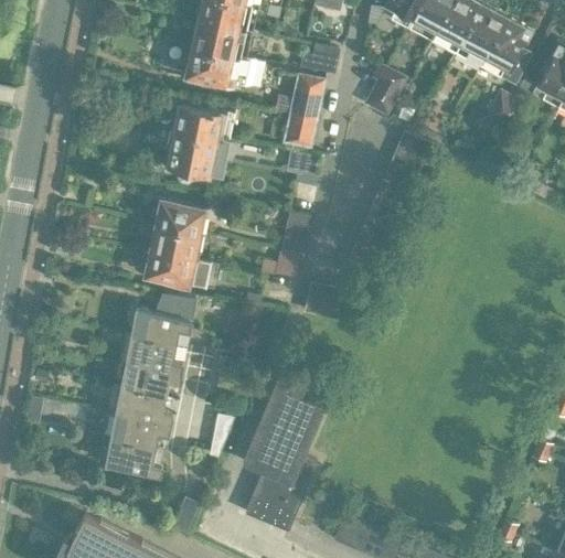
[(232,0),(202,0),(198,21),(253,33),(259,6),(232,0)]
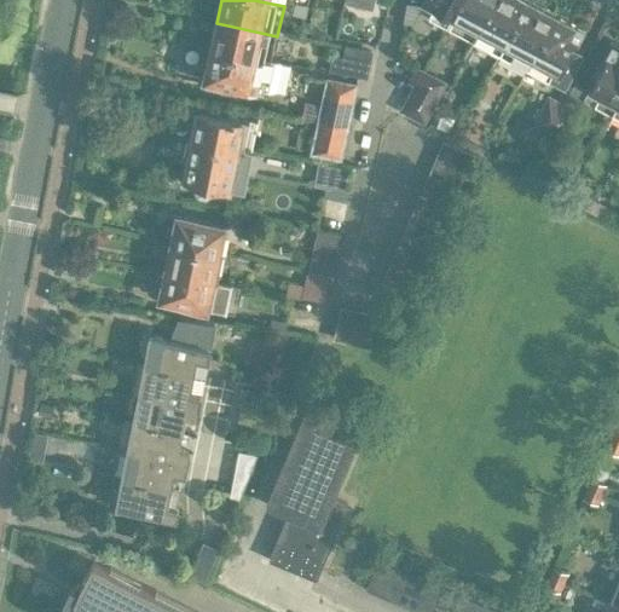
[(429,23),(446,32),(463,0),(427,0),(424,7),(434,13),(429,23)]
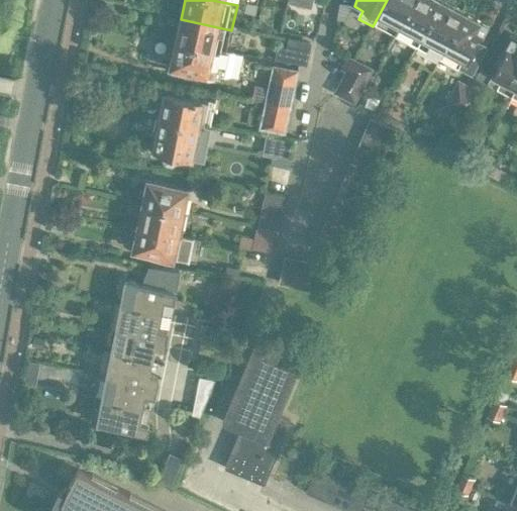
[(387,0),(373,26),(395,38),(415,0),(387,0)]
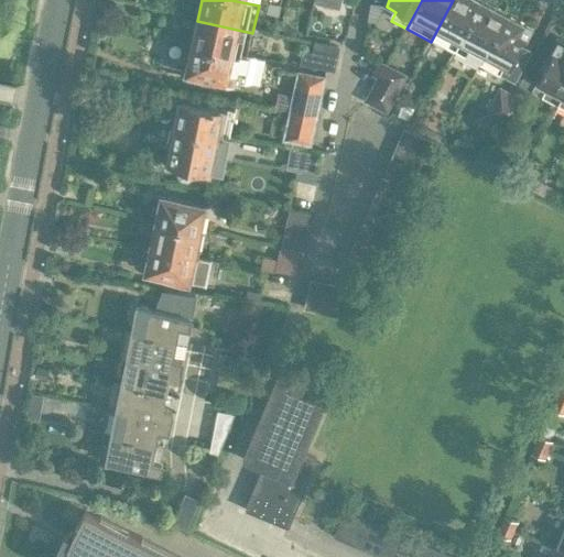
[(454,54),(479,7),(473,2),(470,0),(453,0),(431,42),(454,54)]
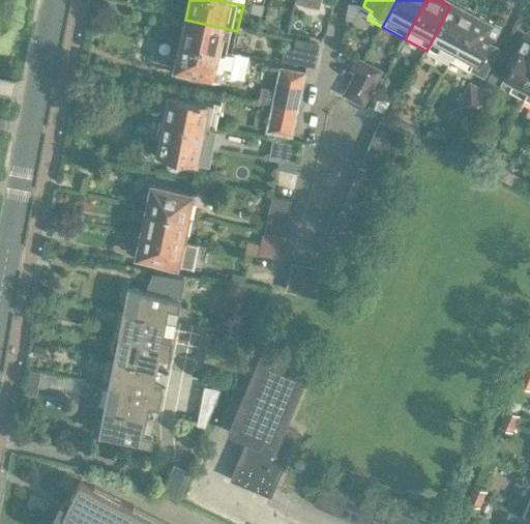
[(450,63),(474,19),(472,18),(472,15),(466,11),(463,12),(450,6),(427,51),(450,63)]
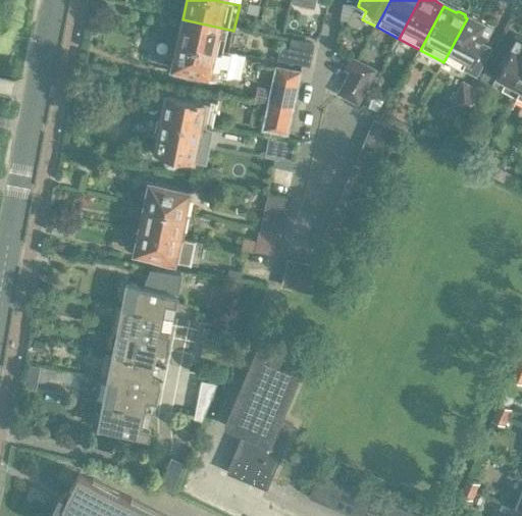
[(353,9),(344,7),(342,18),(351,19),(353,9)]
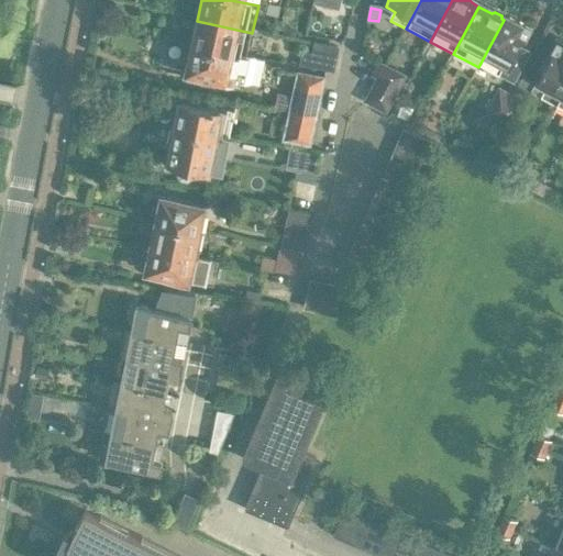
[(271,11),(268,21),(276,23),(278,13),(271,11)]
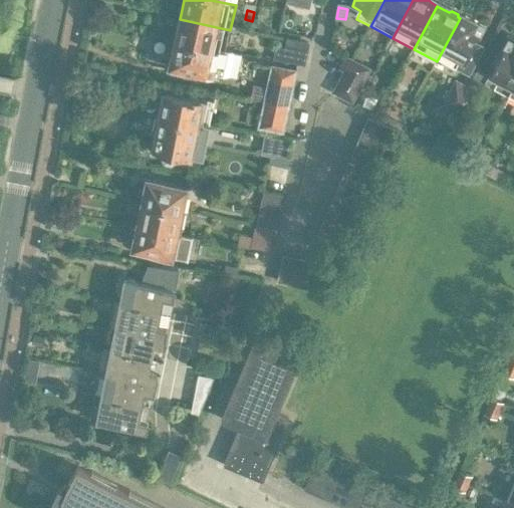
[(474,49),(484,31),(460,18),(437,61),(452,69),(468,78),(482,53),(474,49)]
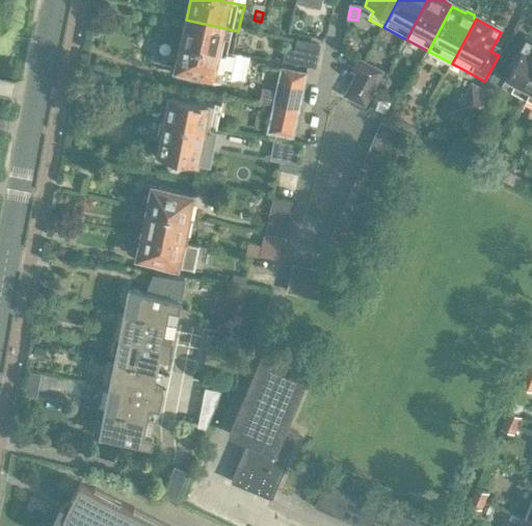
[(238,31),(186,20),(181,46),(233,57),(238,31)]
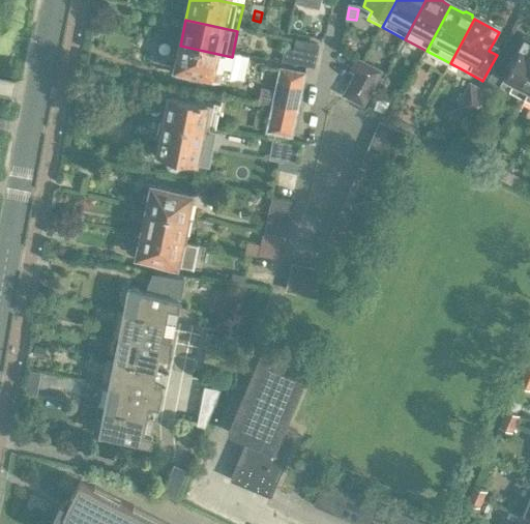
[(315,73),(319,49),(295,44),(293,54),(285,53),(282,65),(306,70),(315,73)]
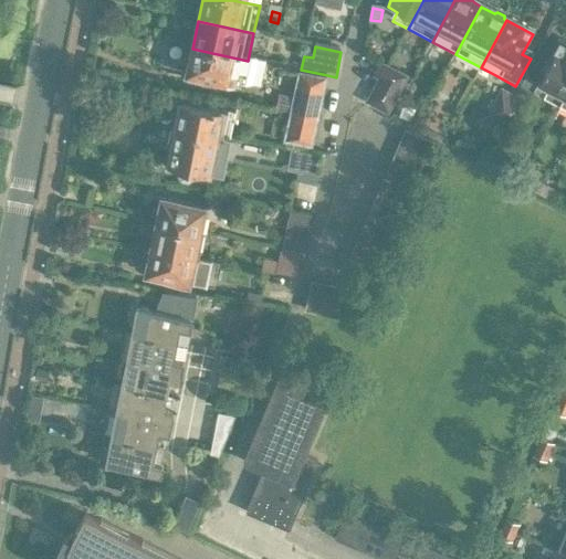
[(544,101),(559,109),(565,96),(565,51),(559,48),(540,87),(548,92),(544,101)]
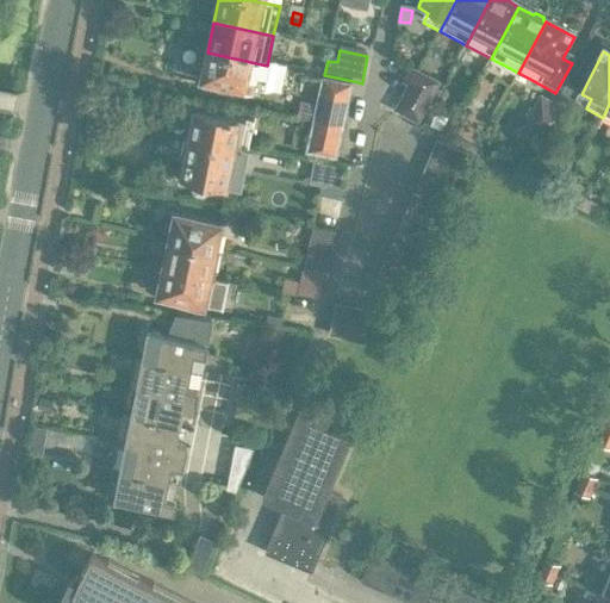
[(267,66),(207,53),(200,82),(269,98),(275,68),(267,66)]
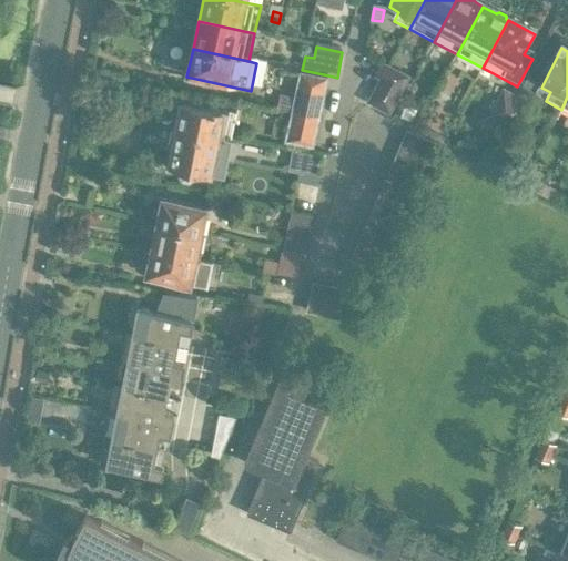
[(408,82),(381,67),(374,80),(381,83),(402,94),(408,82)]
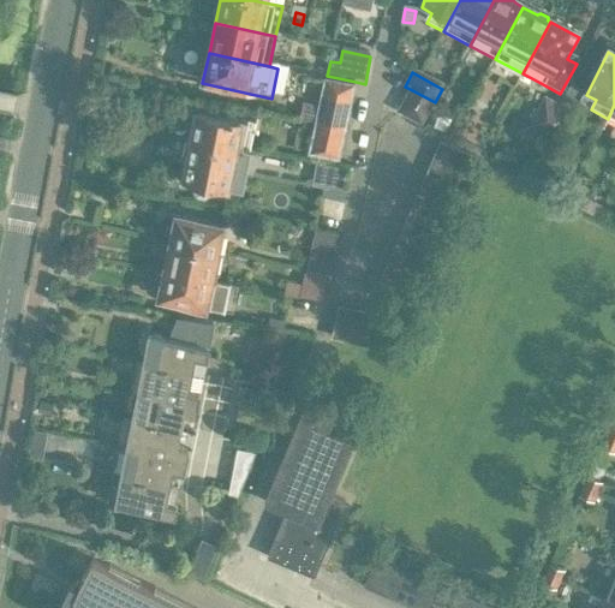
[(326,83),(322,100),(351,106),(354,90),(326,83)]
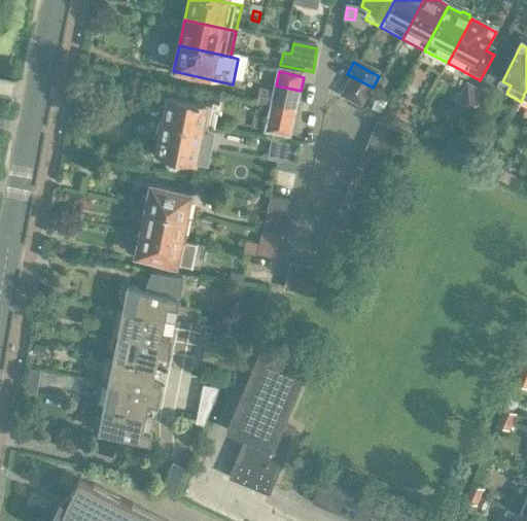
[(353,77),(347,89),(366,99),(373,88),(353,77)]
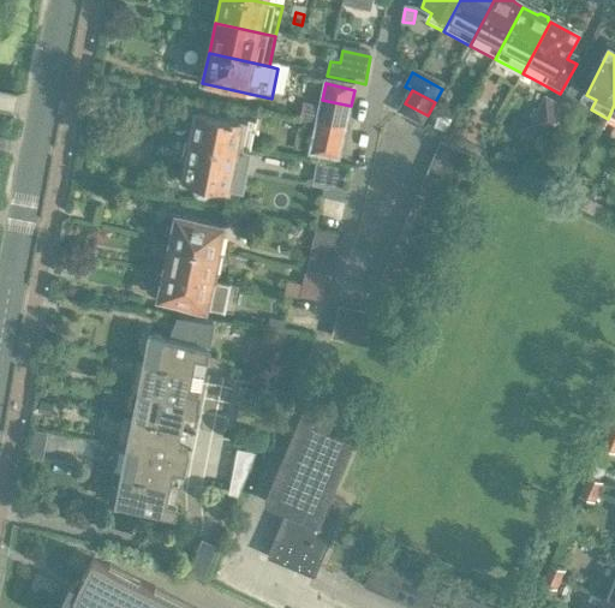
[(351,106),(322,100),(318,114),(348,120),(351,106)]
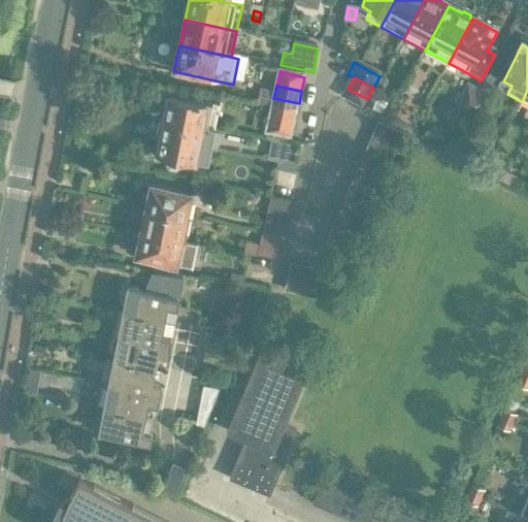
[(455,113),(466,119),(480,93),(468,88),(455,113)]
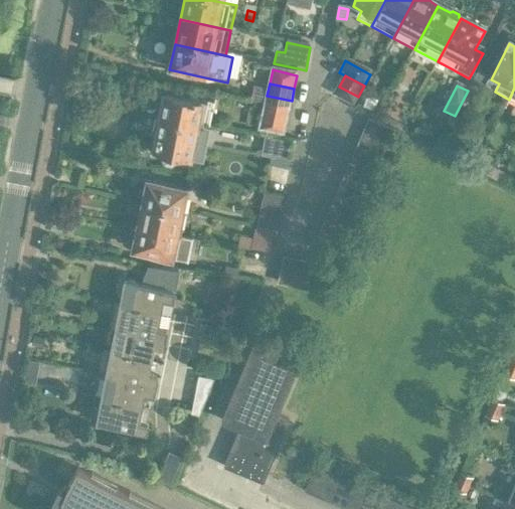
[(333,97),(353,107),(358,97),(339,87),(333,97)]
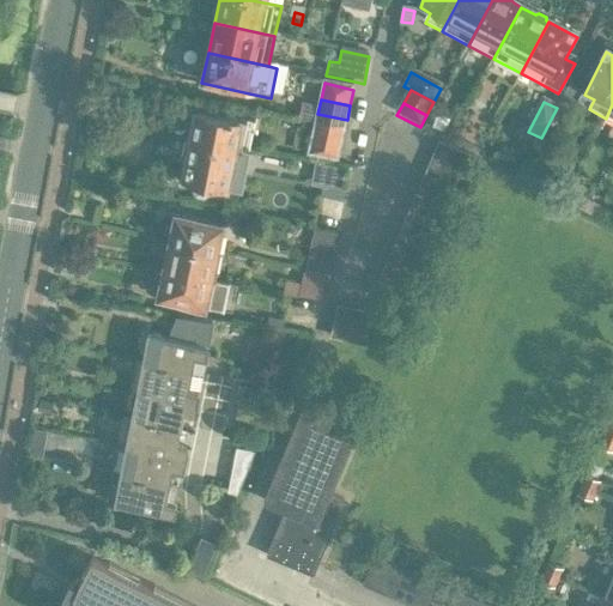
[(571,116),(557,108),(541,138),(556,146),(571,116)]
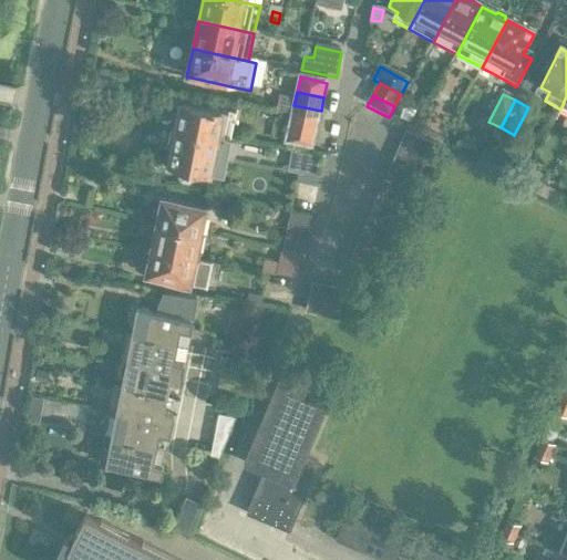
[(419,104),(413,114),(421,118),(426,109),(419,104)]
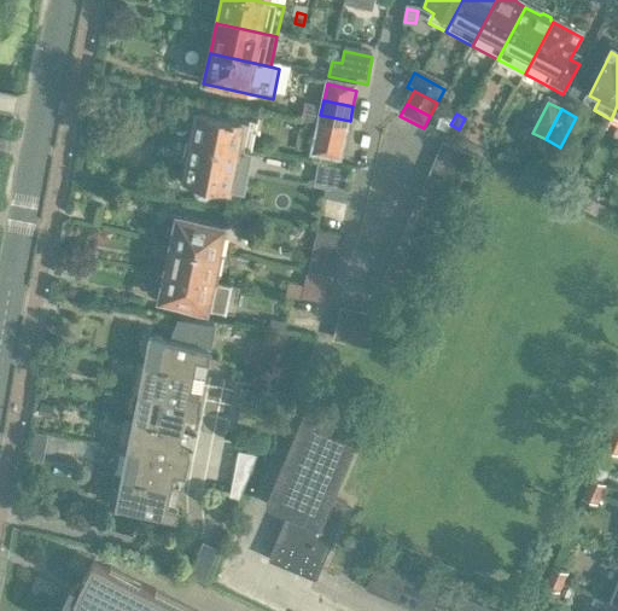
[(191,127),(188,141),(252,155),(257,127),(198,115),(196,124),(191,127)]
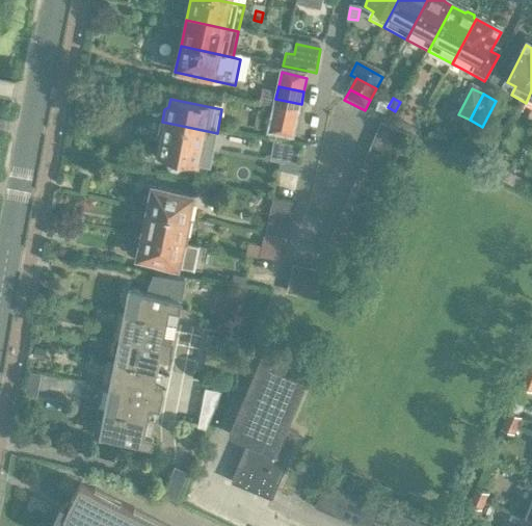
[(298,116),(301,104),(275,99),(273,111),(298,116)]
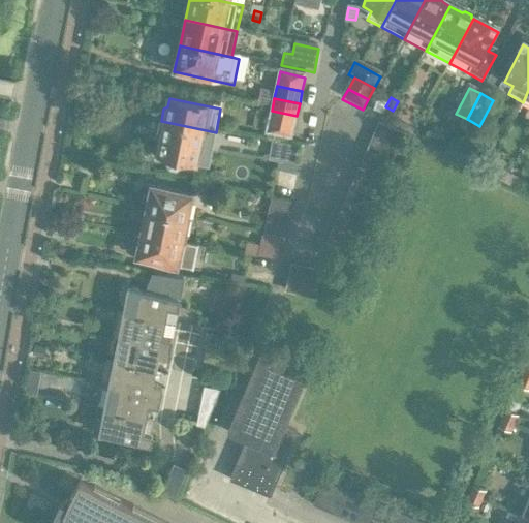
[(297,116),(272,111),(269,123),(294,128),(297,116)]
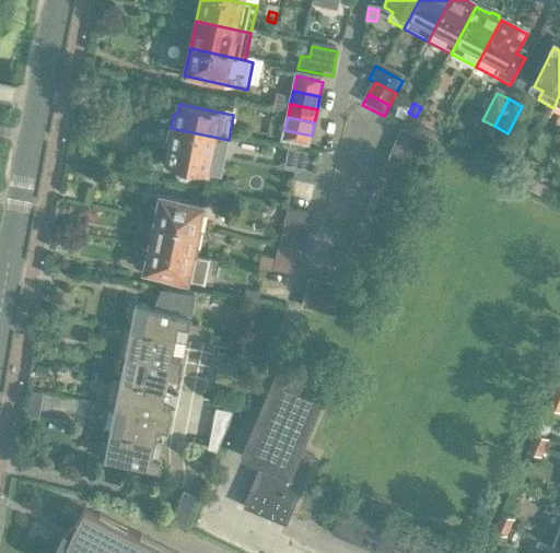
[(229,140),(171,128),(167,144),(171,148),(167,166),(181,169),(181,172),(182,173),(188,174),(191,174),(193,172),(221,177),(229,140)]
